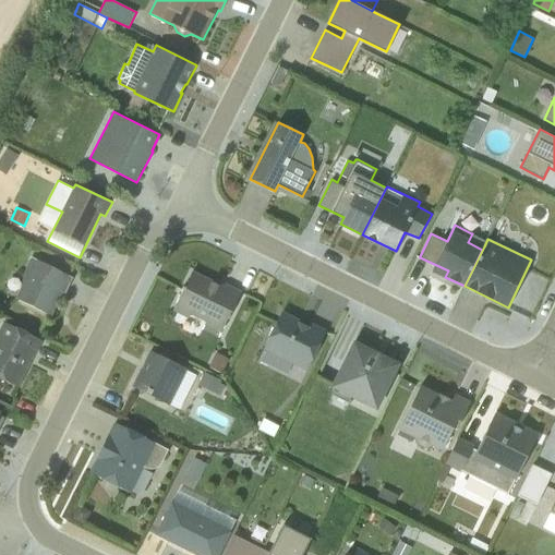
[(56,308),(73,277),(32,256),(20,290),(16,298),(52,315),(56,308)]
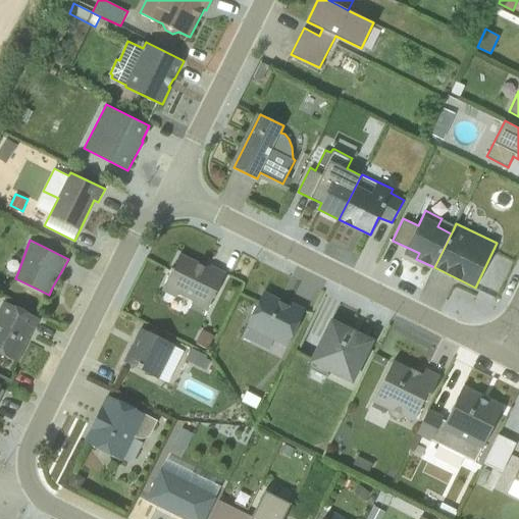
[(179,254),(162,289),(177,297),(178,294),(193,300),(190,308),(205,315),(225,272),(211,264),(209,268),(179,254)]
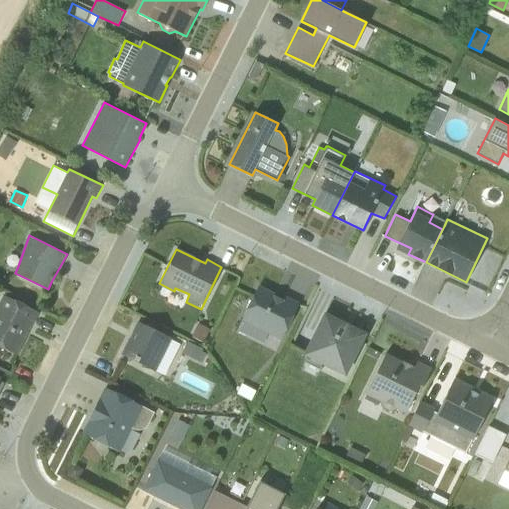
[(242,320),(281,339),(300,302),(286,295),(285,297),(259,285),(242,320)]
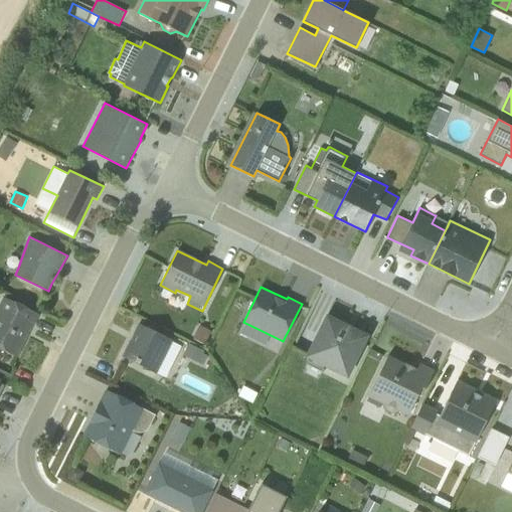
[(0,348),(17,357),(39,314),(4,296),(0,303),(0,348)]
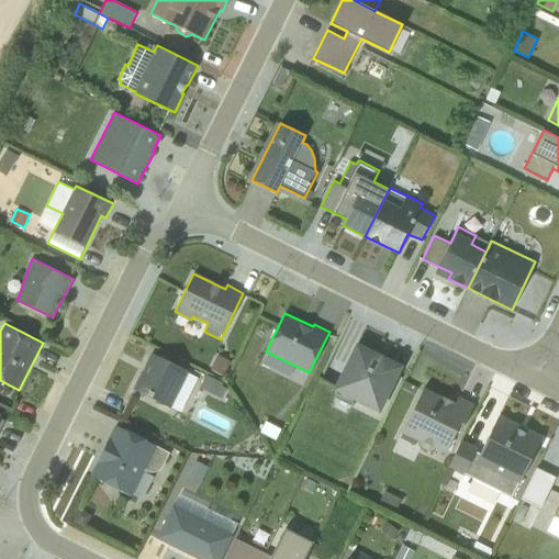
[(380,413),(404,366),(403,365),(357,343),(333,389),(336,391),(335,397),(353,405),(356,401),(380,413)]
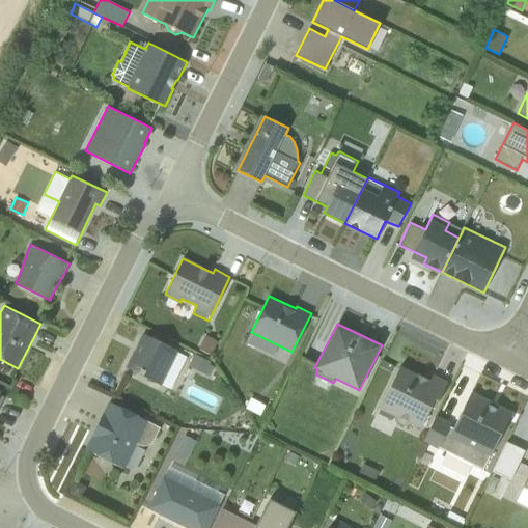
[(143,332),(127,367),(147,378),(147,380),(157,383),(171,388),(188,356),(143,332)]
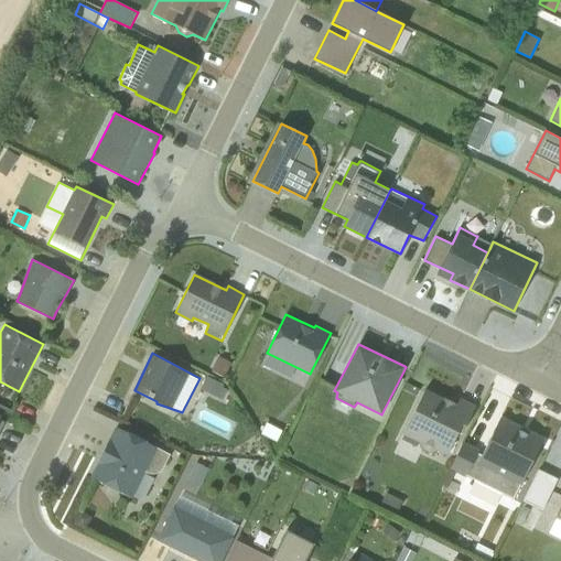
[(232,362),(218,355),(212,369),(225,376),(232,362)]
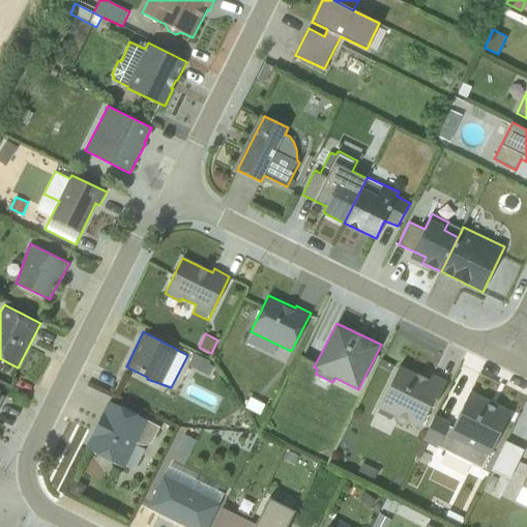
[(210,360),(195,352),(188,364),(210,376),(215,366),(209,362),(210,360)]
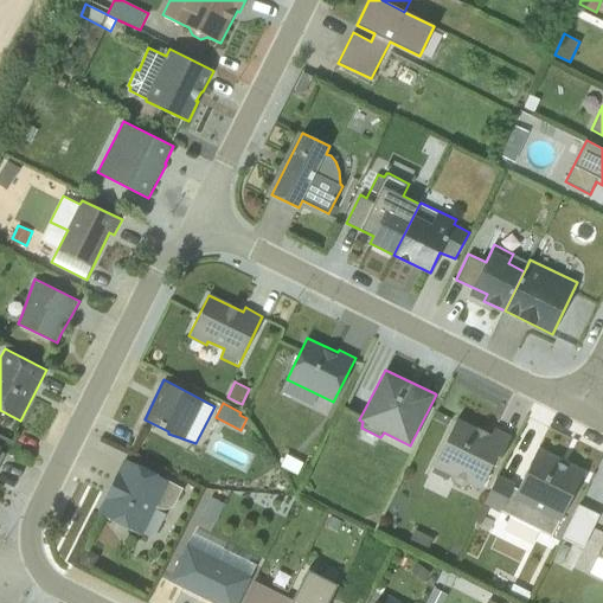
[(432,466),(449,474),(451,475),(454,481),(462,486),(469,483),(481,489),(493,463),(496,464),(512,435),(494,427),(489,434),(456,417),(432,466)]
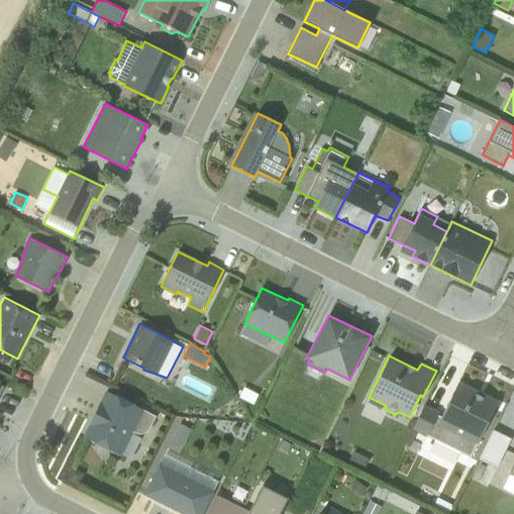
[(478,443),(498,402),(458,382),(441,416),(438,414),(439,412),(425,405),(413,429),(427,436),(471,456),(478,443)]
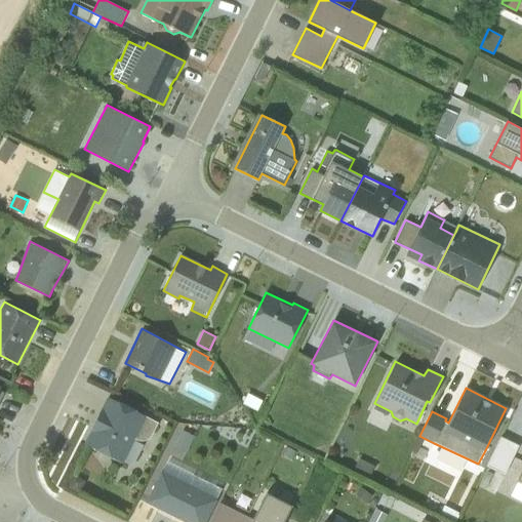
[(108,397),(85,443),(123,463),(135,439),(144,440),(149,439),(151,437),(159,423),(108,397)]
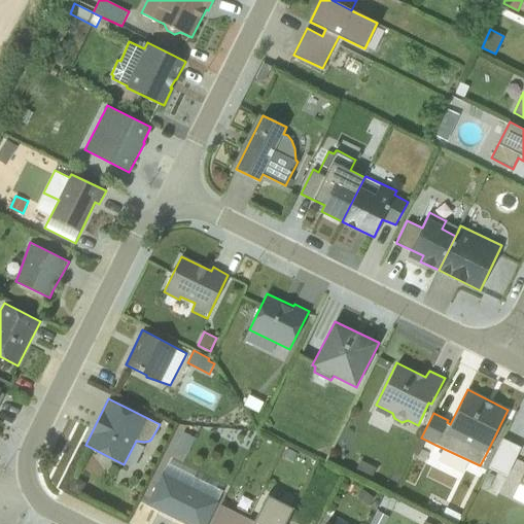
[(504,432),(492,463),(511,470),(523,440),(504,432)]
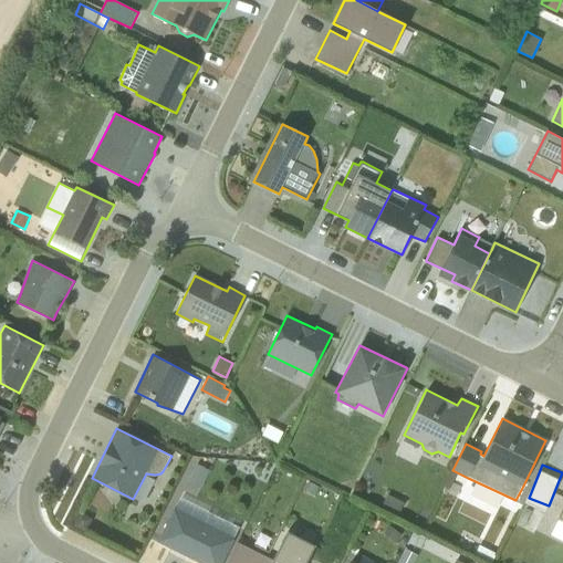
[(209,471),(197,466),(189,480),(201,487),(209,471)]
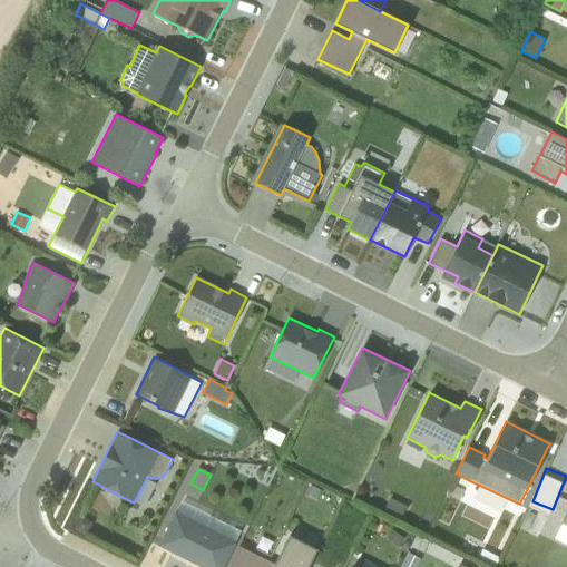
[(202,566),(224,566),(242,530),(212,515),(184,501),(178,514),(176,512),(159,545),(202,566)]
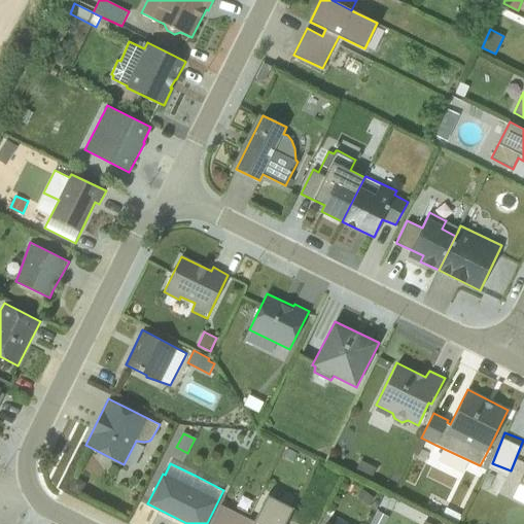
[(74,476),(68,488),(80,494),(86,482),(74,476)]
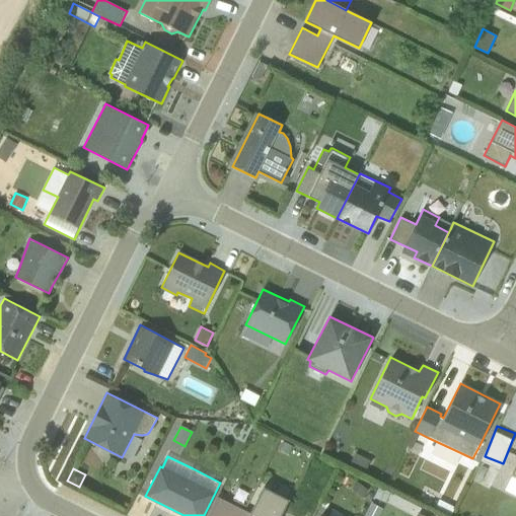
[(281,515),(289,500),(264,488),(251,513),(218,496),(208,515),(281,515)]
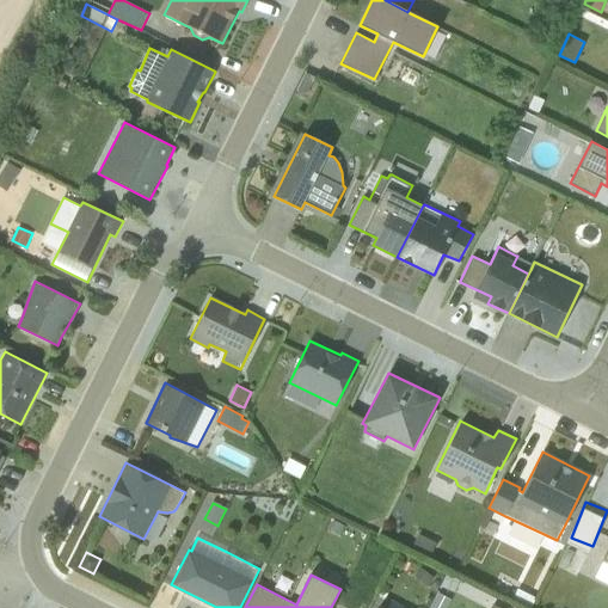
[(536,596),(517,588),(513,599),(530,607),(536,596)]
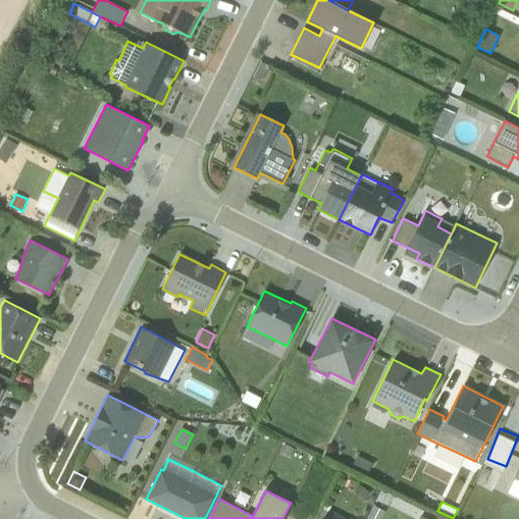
[(380,518),(384,511),(374,506),(367,518),(380,518)]
